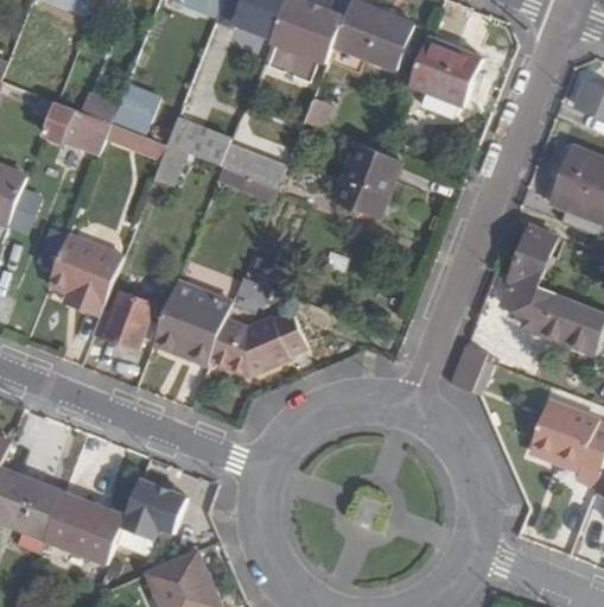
[(76,0),(61,42),(77,49),(95,2),(88,0),(76,0)]
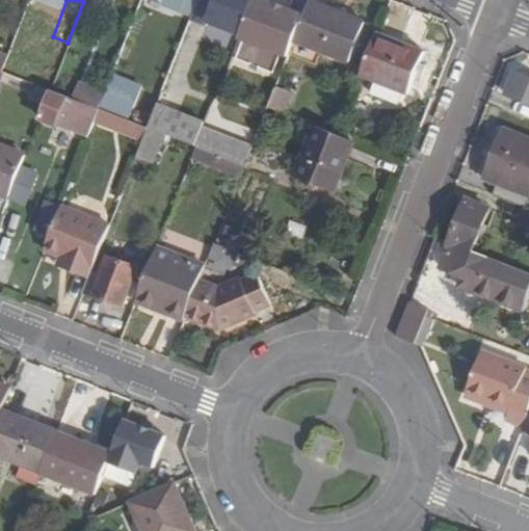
[(164,0),(163,4),(189,15),(191,9),(195,0),(164,0)]
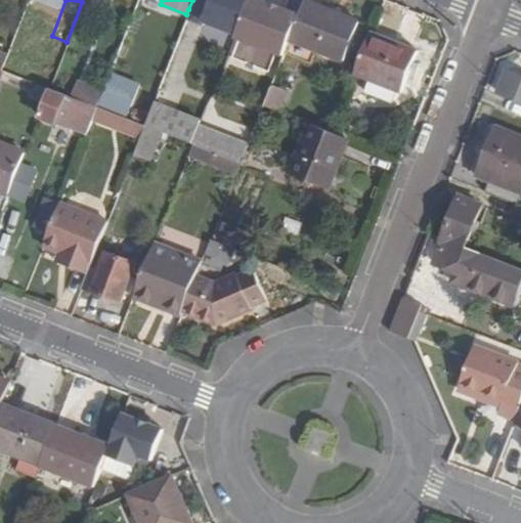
[(251,11),(268,18),(293,29),(304,0),(255,0),(252,6),(251,11)]
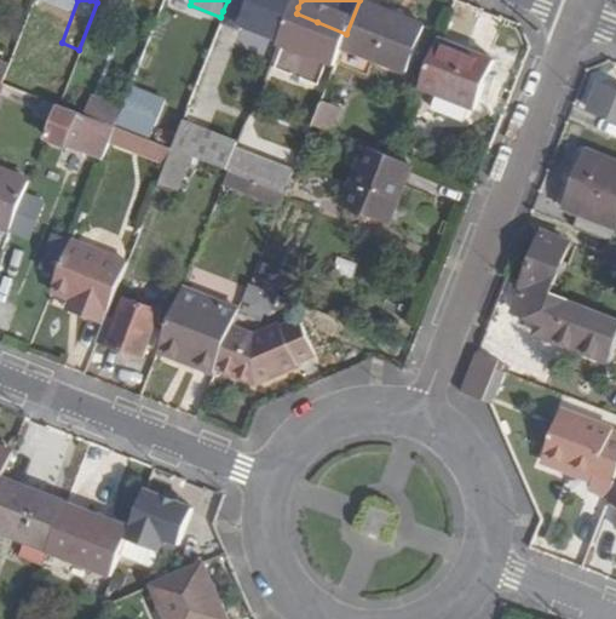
[(360,0),(346,34),(340,47),(372,59),(404,73),(424,24),(363,0),(360,0)]
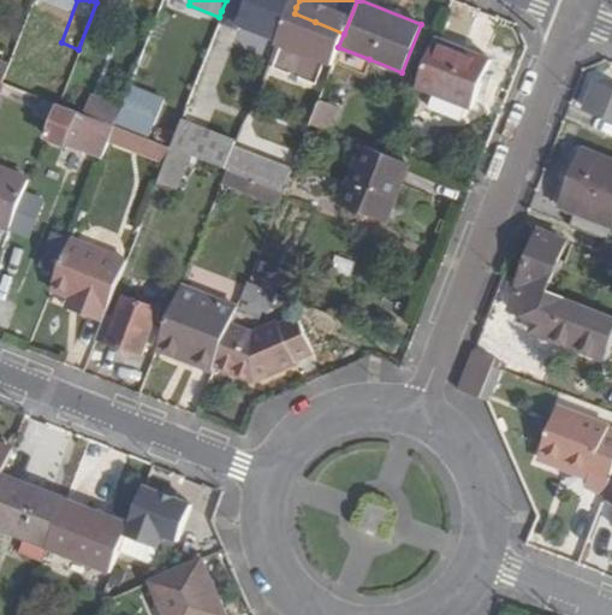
[(488,59),(434,37),(415,87),(428,92),(431,108),(455,118),(468,107),(469,108),(488,59)]
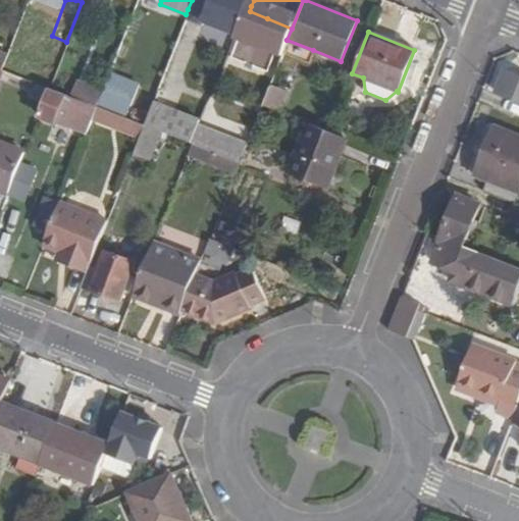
[(287,40),(281,53),(308,63),(313,50),(287,40)]
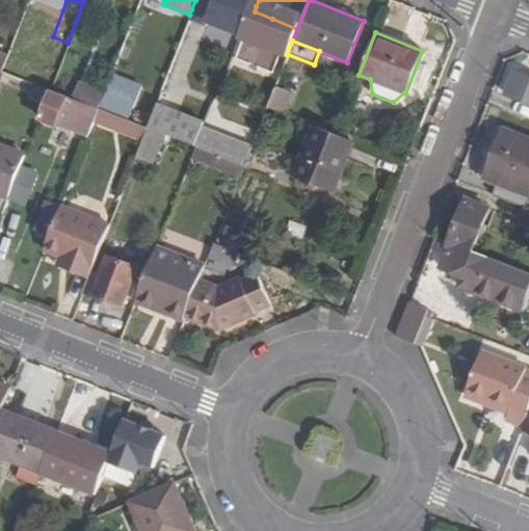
[(528,78),(512,72),(503,95),(528,104),(528,78)]
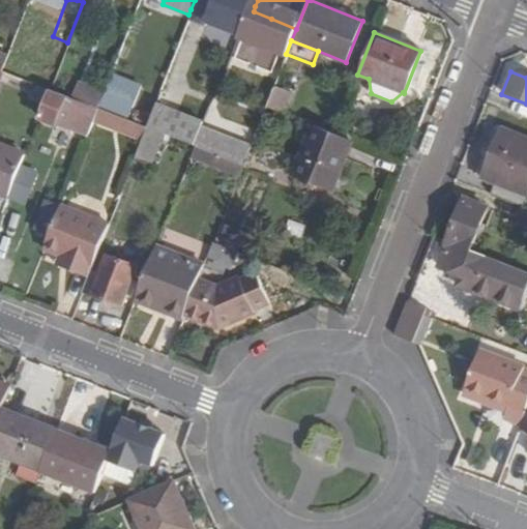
[(139,84),(114,75),(103,106),(127,115),(139,84)]
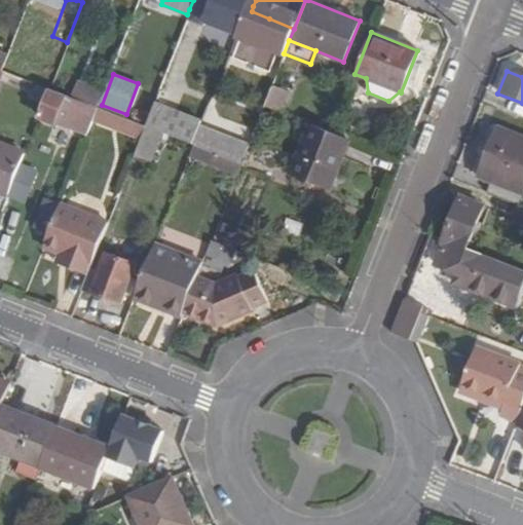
[(290,92),(271,85),(263,105),(282,112),(290,92)]
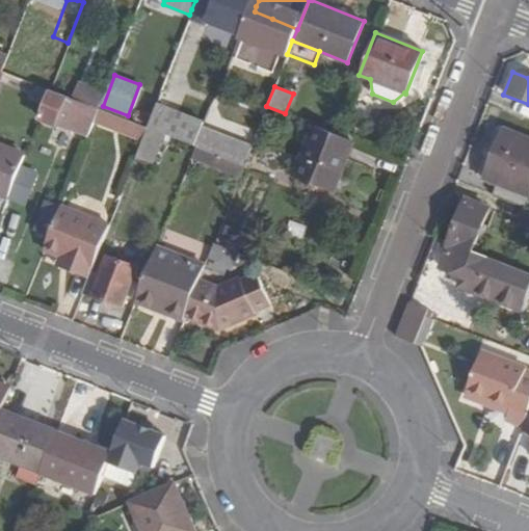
[(94,107),(49,90),(37,120),(72,133),(75,127),(84,131),(94,107)]
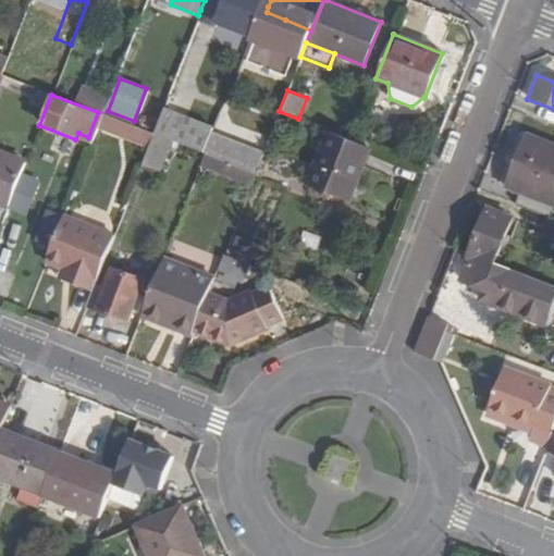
[(217,113),(168,96),(154,134),(171,140),(201,152),(210,131),(217,113)]
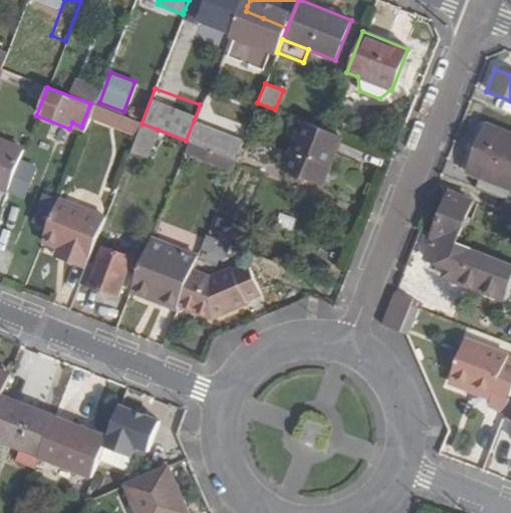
[(118,126),(118,127),(137,135),(142,123),(112,112),(108,122),(118,126)]
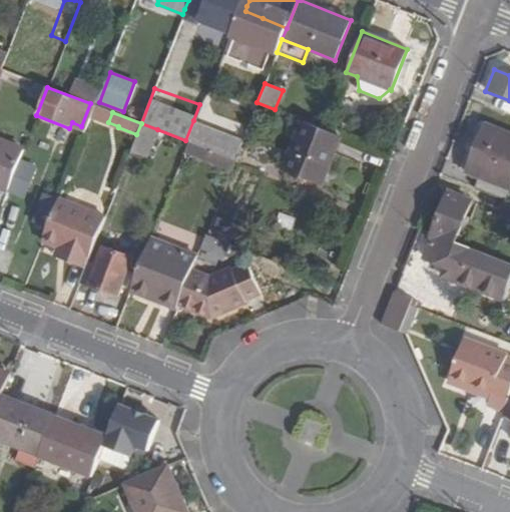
[(242,139),(193,120),(185,140),(212,150),(234,159),(242,139)]
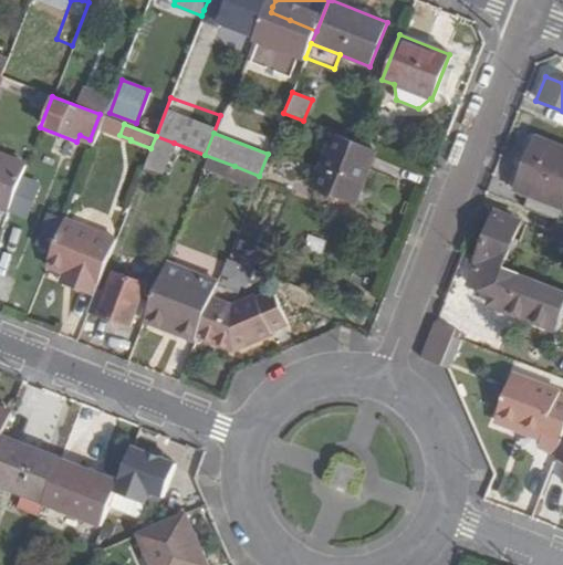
[(312,187),(354,205),(375,150),(357,144),(334,134),(312,187)]
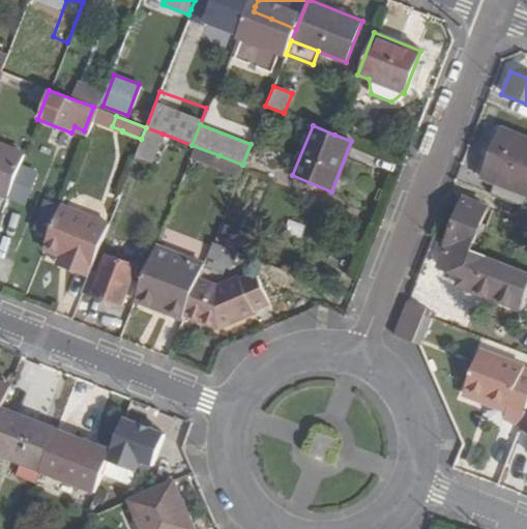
[(146,127),(141,139),(135,156),(151,164),(163,134),(146,127)]
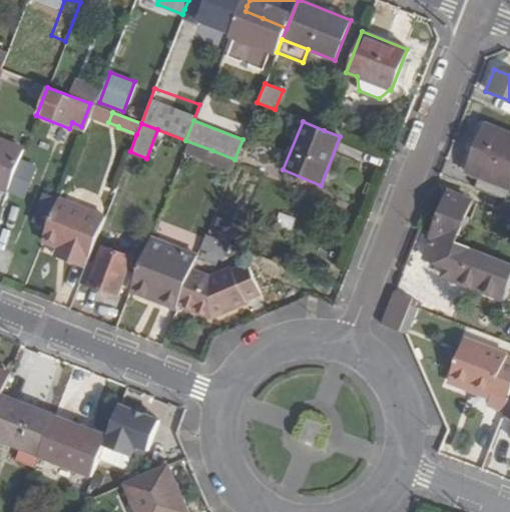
[(465,172),(477,177),(473,188),(506,200),(509,190),(509,133),(484,124),(465,172)]
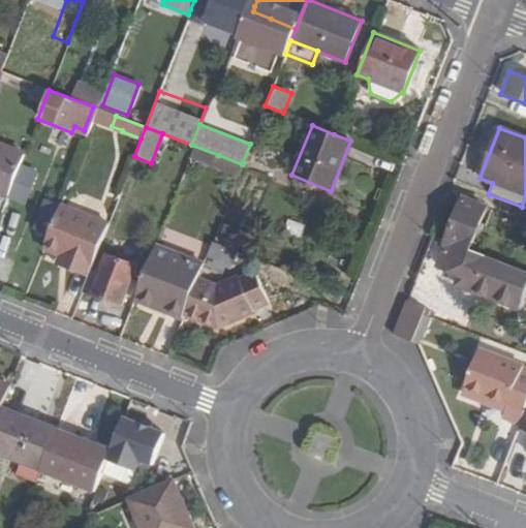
[(24,153),(0,143),(0,194),(6,197),(24,153)]
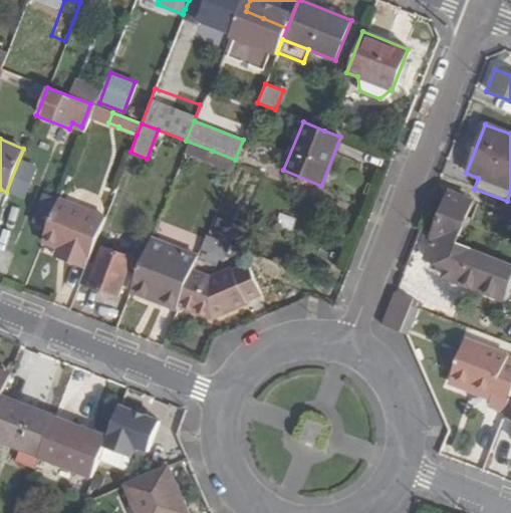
[(213,151),(186,141),(181,153),(209,163),(213,151)]
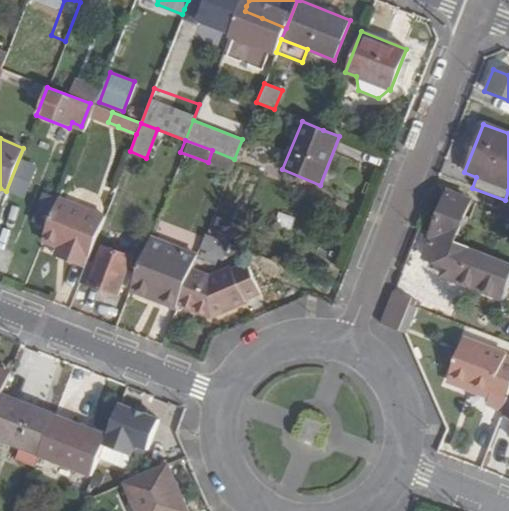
[(234,159),(212,150),(208,162),(230,170),(231,166),(234,159)]
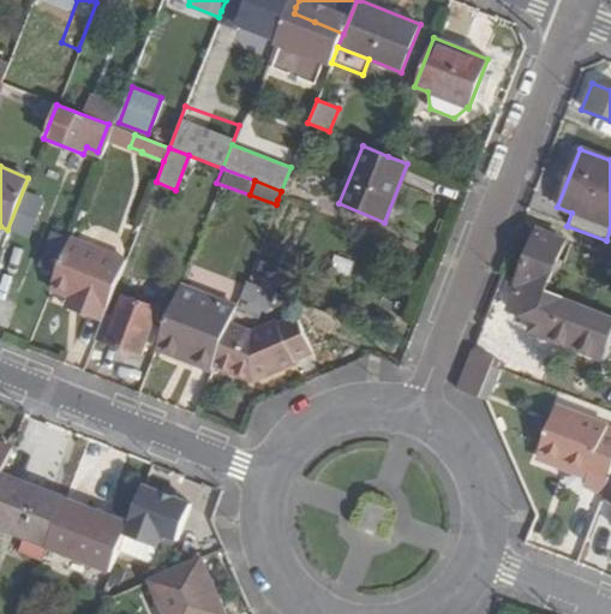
[(562,240),(535,230),(516,281),(543,291),(562,240)]
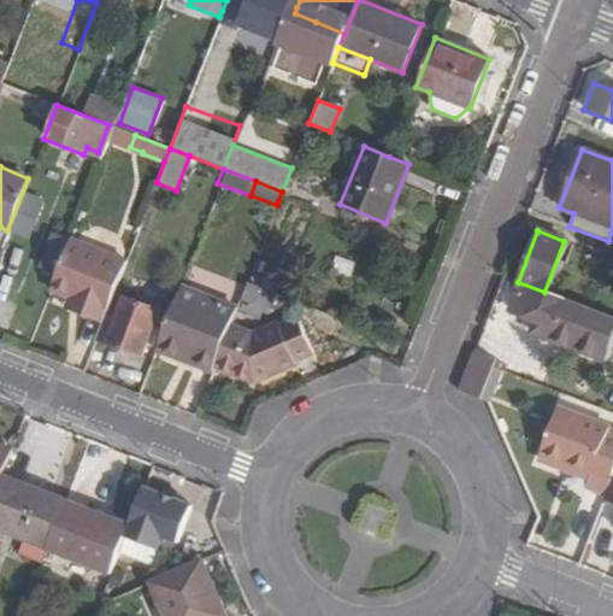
[(125,260),(69,239),(48,289),(70,298),(86,304),(81,315),(102,322),(104,318),(125,260)]
